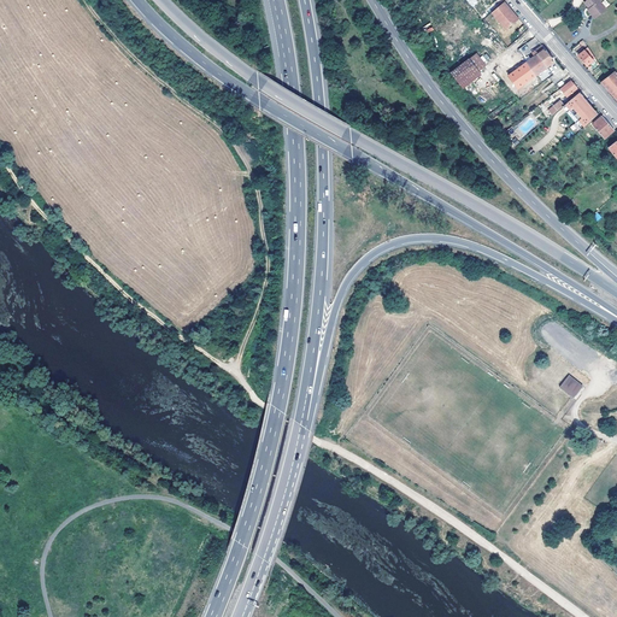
[(588,10),(593,16),(594,18),(605,10),(598,0),(586,0),(585,3),(589,9),(588,10)]
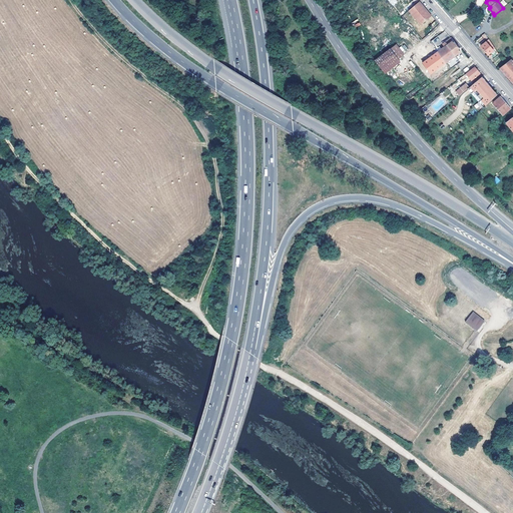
[(419,2),(410,10),(421,23),(430,15),(425,8),(419,2)]
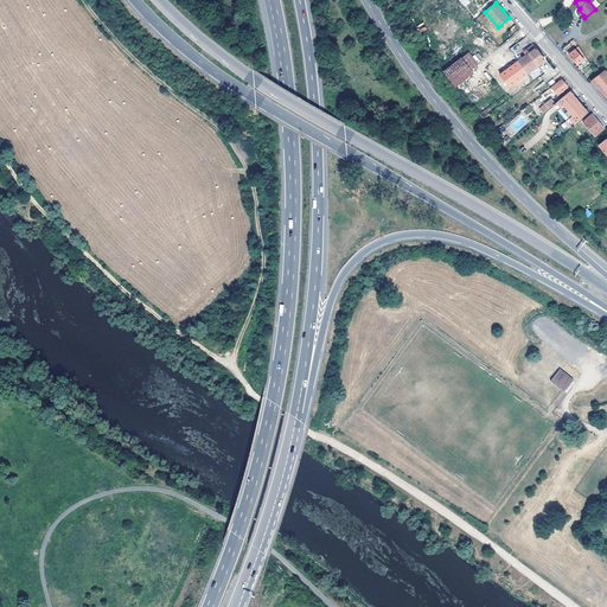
[(567,52),(576,44),(574,38),(569,42),(570,43),(563,49),(567,52)]
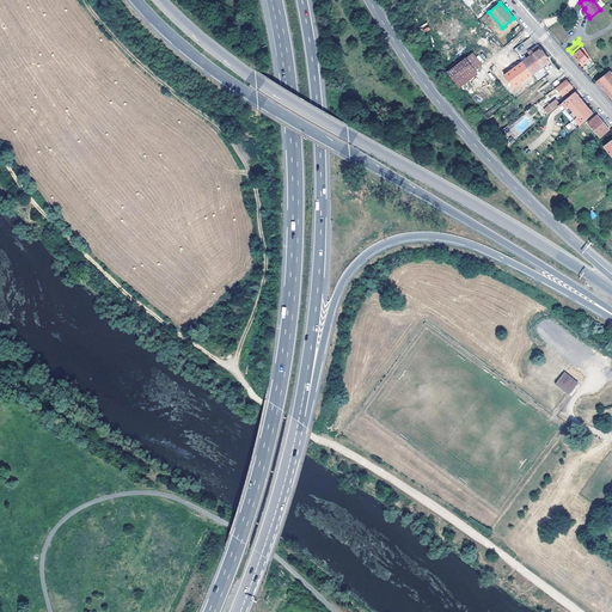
[(531,50),(533,54),(543,65),(549,61),(538,46),(531,50)]
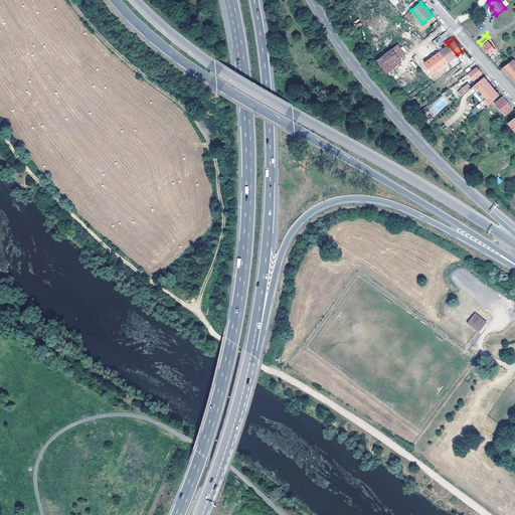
[(499,54),(493,47),(494,46),(490,40),(486,42),(483,45),(482,46),(490,54),(491,53),(494,55),(499,54)]
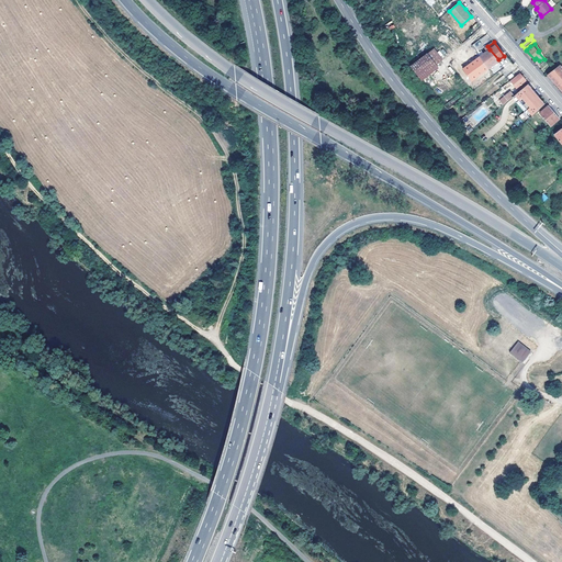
[(435,48),(409,66),(422,81),(440,68),(437,65),(444,60),(441,57),(447,54),(444,48),(438,53),(435,48)]
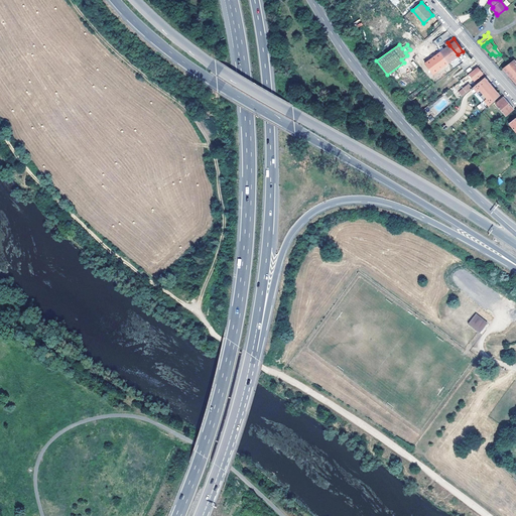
[(447,62),(458,54),(449,45),(446,47),(439,52),(447,62)]
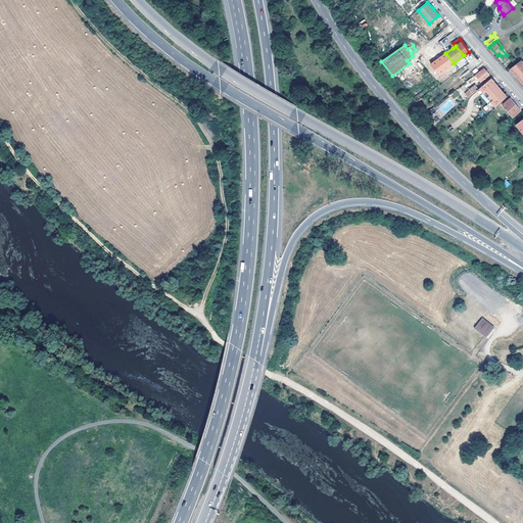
[(507,55),(509,54),(507,52),(502,47),(501,48),(507,55)]
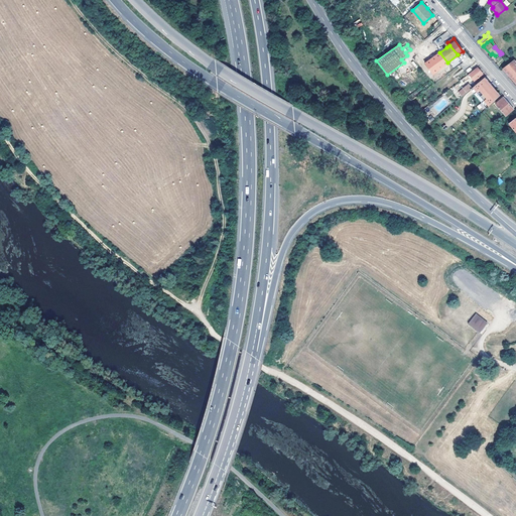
[(445,63),(447,62),(439,52),(436,54),(444,65),(445,63)]
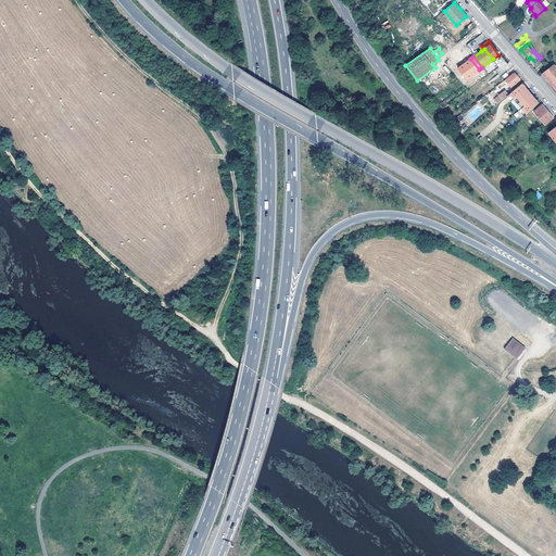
[(465,79),(479,70),(470,59),(457,68),(465,79)]
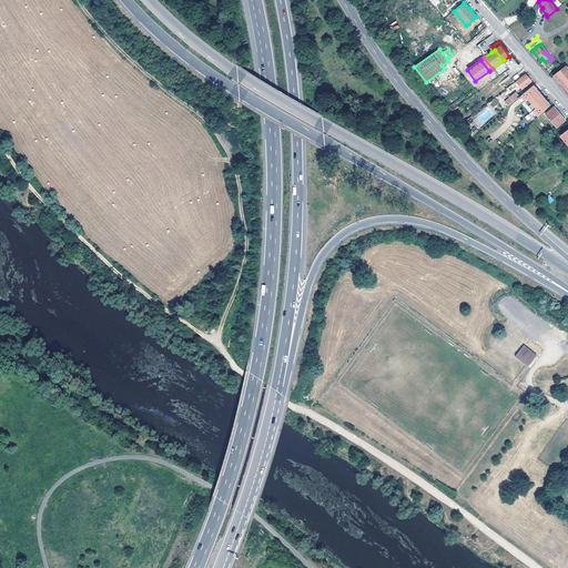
[(504,60),(493,69),(498,77),(509,68),(504,60)]
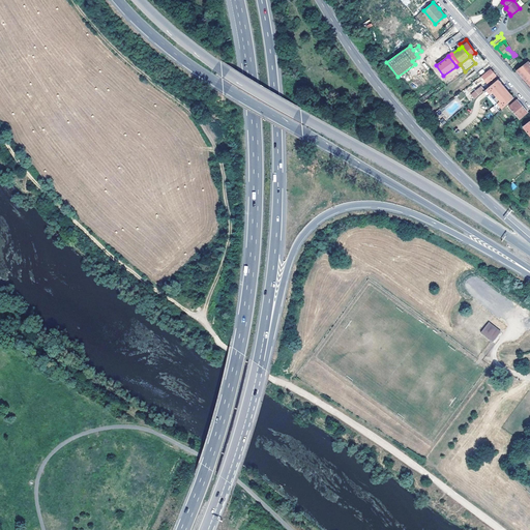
[(529,63),(528,61),(517,69),(521,75),(524,78),(525,77),(526,79),(528,80),(526,81),(529,85),(529,63)]
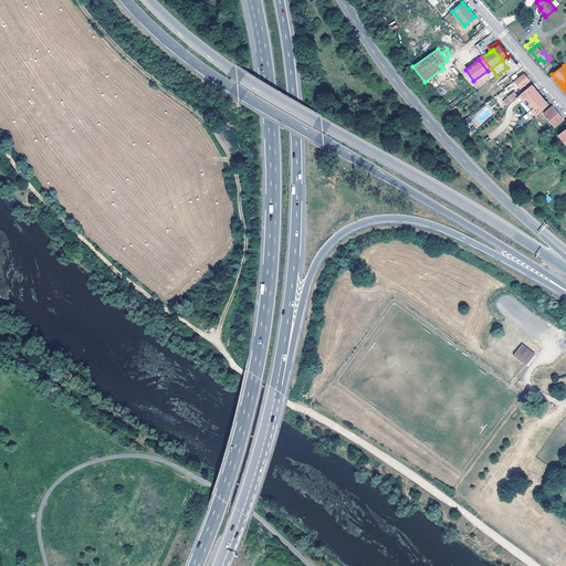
[(469,84),(473,81),(465,70),(461,73),(464,77),(469,84)]
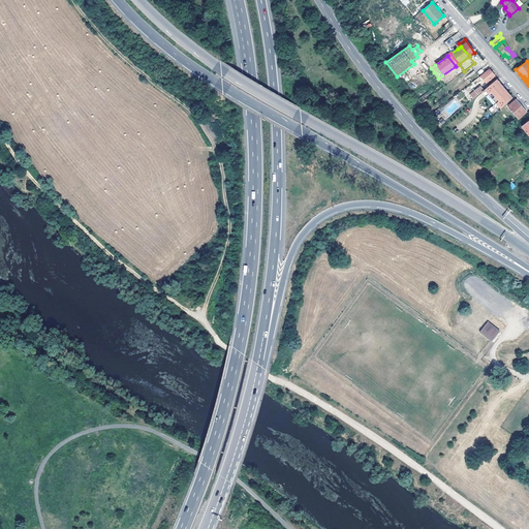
[(494,75),(489,69),(473,81),(475,83),(481,78),(485,83),(494,75)]
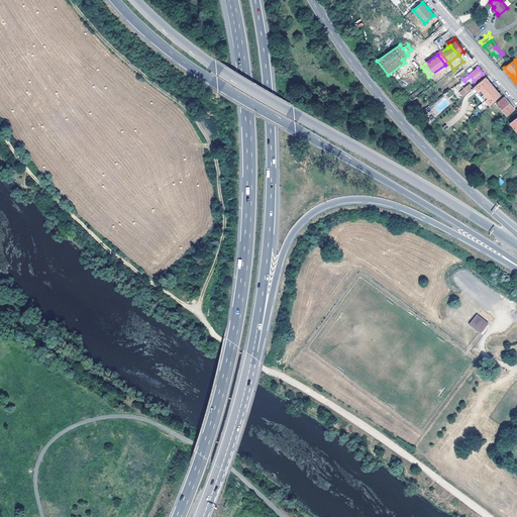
[(472,88),(471,89),(487,108),(501,96),(490,82),(485,77),(472,88)]
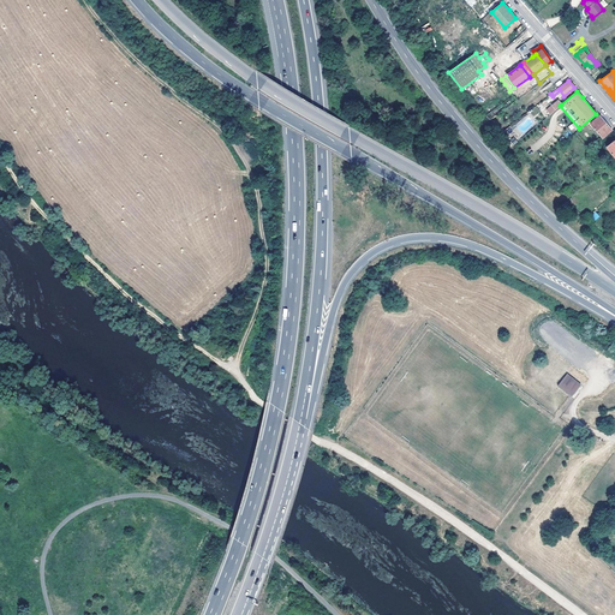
[(590,124),(601,137),(611,130),(609,129),(599,118),(598,117),(590,124)]
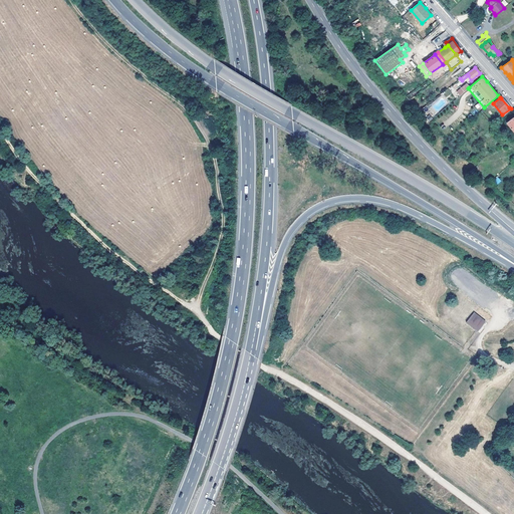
[(513,115),(505,122),(513,133),(513,115)]
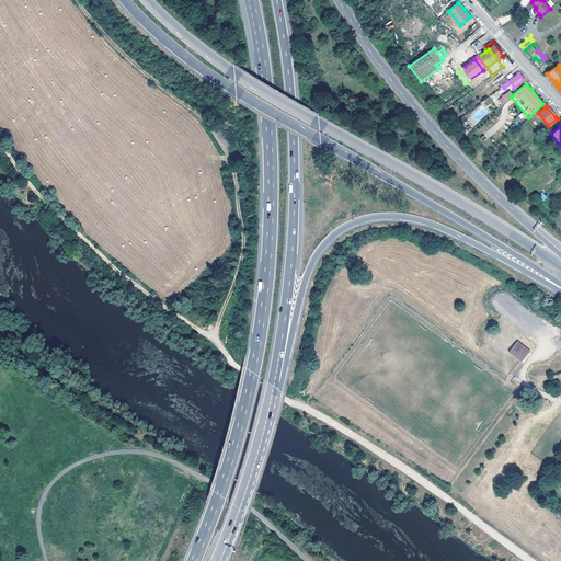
[(519,338),(513,348),(525,357),(533,347),(519,338)]
